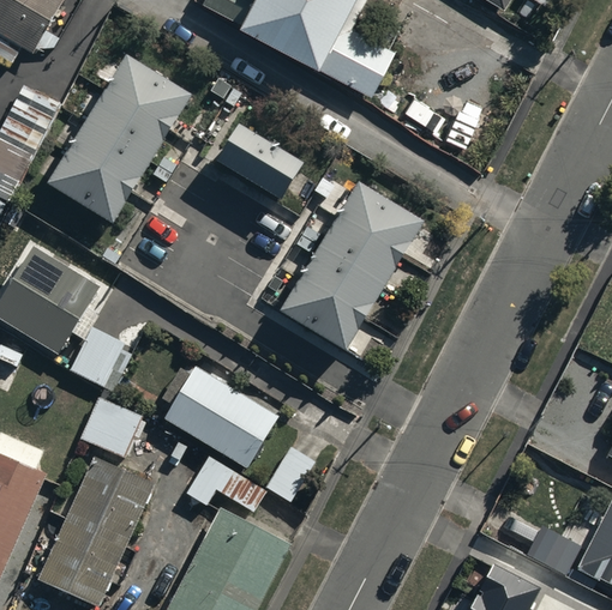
[(0,54),(18,65),(55,0),(0,0),(0,54)]
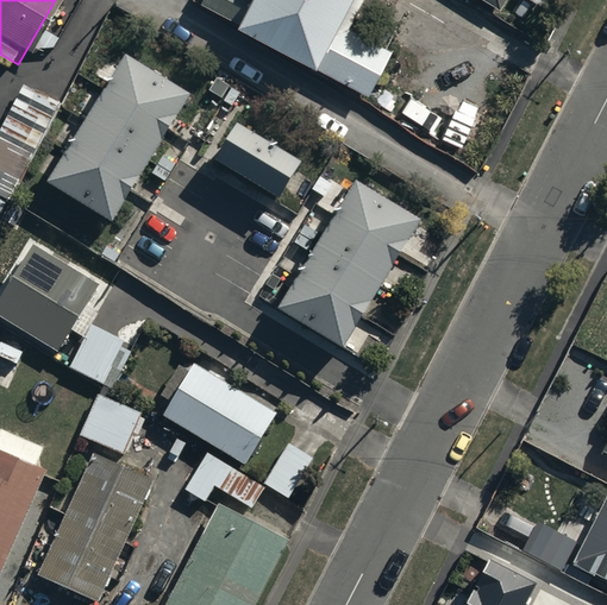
[(238,0),(230,17),(363,92),(387,49),(343,24),(356,0),(238,0)]
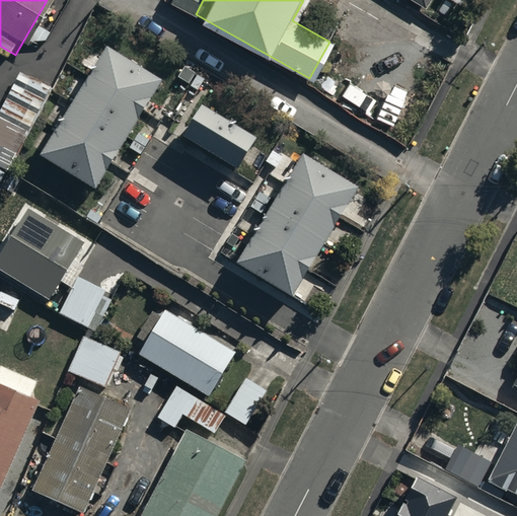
[(106,45),(40,153),(94,188),(162,79),(106,45)]
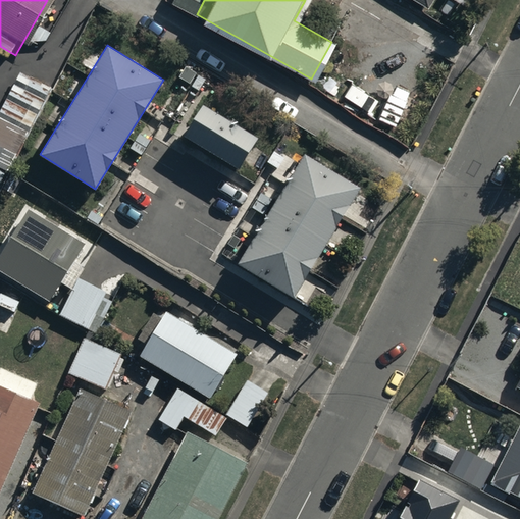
[(7,172),(50,90),(19,73),(0,111),(0,182),(5,171),(7,172)]
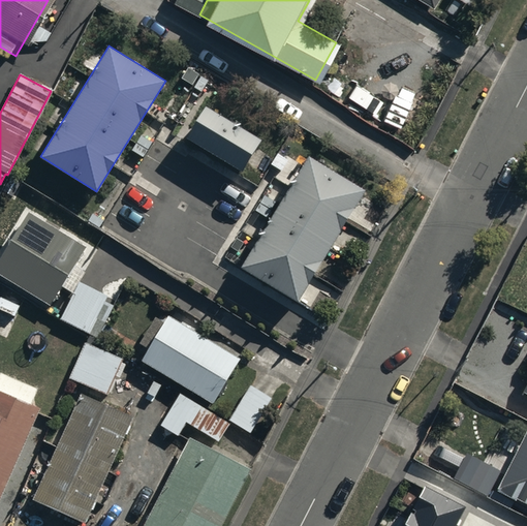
[(205,105),(186,135),(241,171),(260,138),(205,105)]
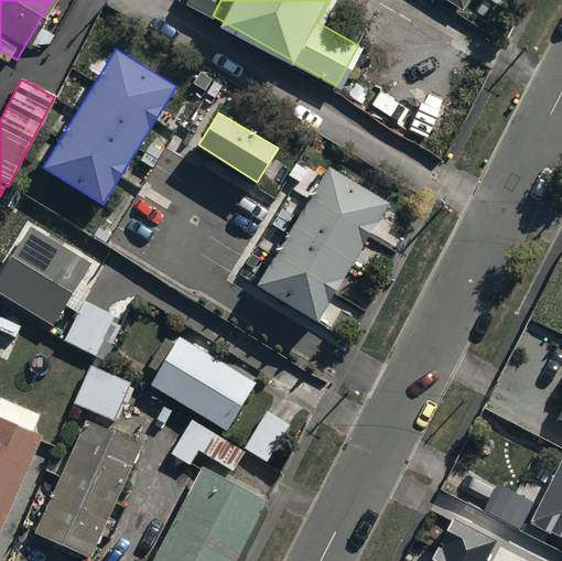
[(327,164),(257,282),(319,319),(388,201),(327,164)]
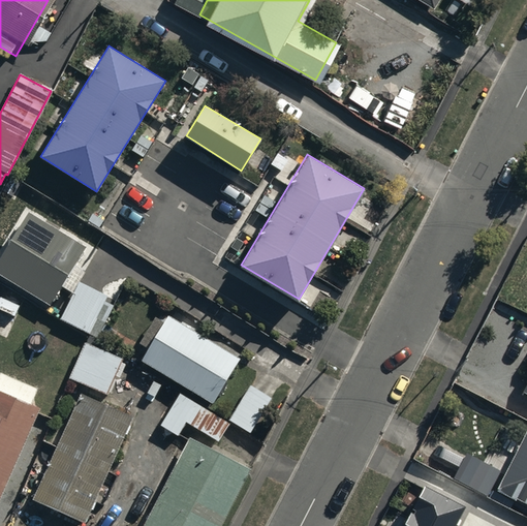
[(29,215),(0,265),(0,278),(47,306),(82,246),(29,215)]
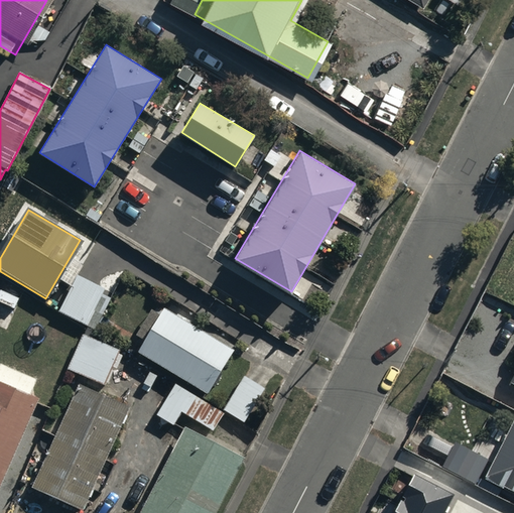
[(78,280),(59,312),(84,326),(101,293),(78,280)]
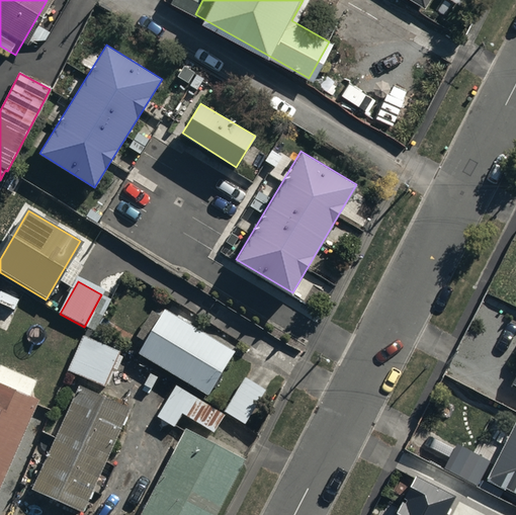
[(165,315),(142,356),(206,393),(230,351),(165,315)]
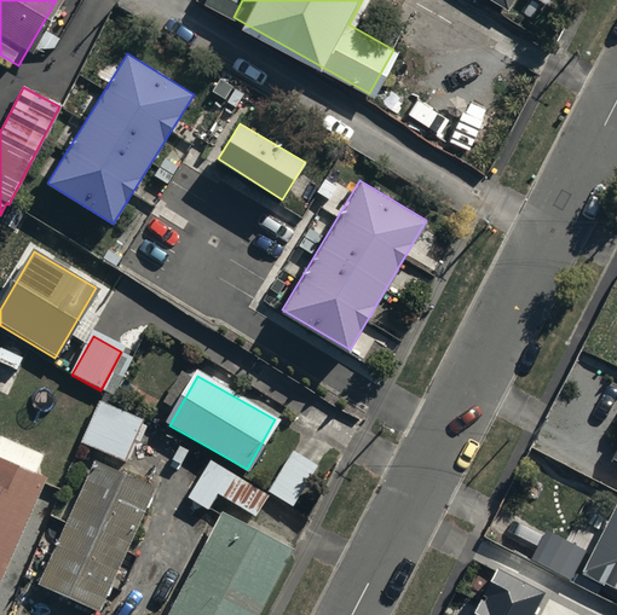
[(82,439),(120,459),(139,423),(102,402),(82,439)]
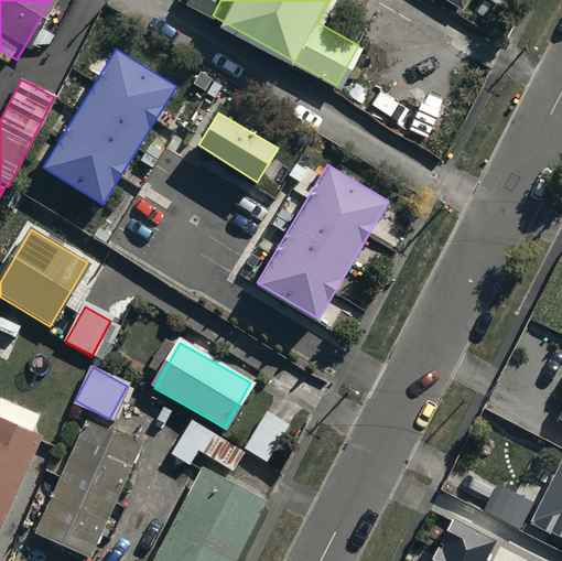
[(561,395),(552,414),(561,420),(561,395)]
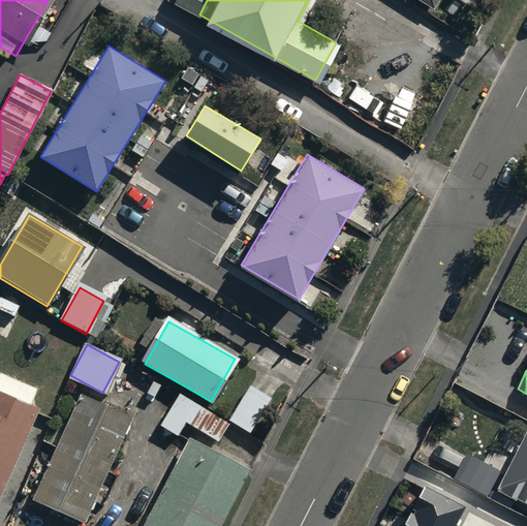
[(269,399),(250,388),(229,420),(248,432),(269,399)]
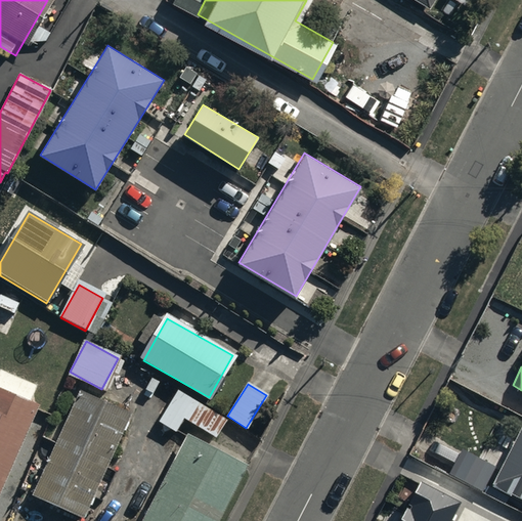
[(132,414),(77,388),(29,487),(84,514),(132,414)]
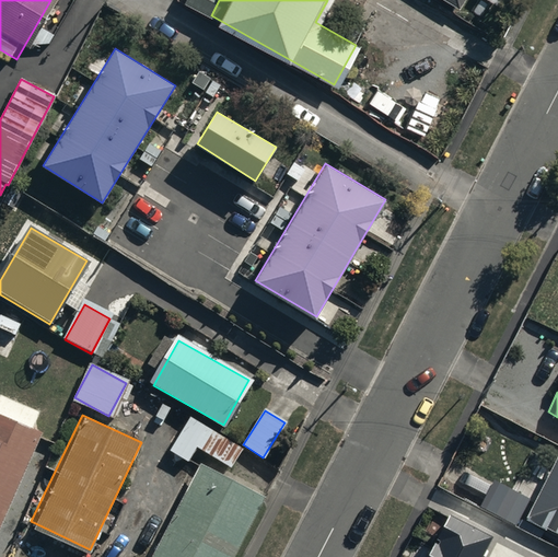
[(0,529),(39,432),(0,416),(0,529)]
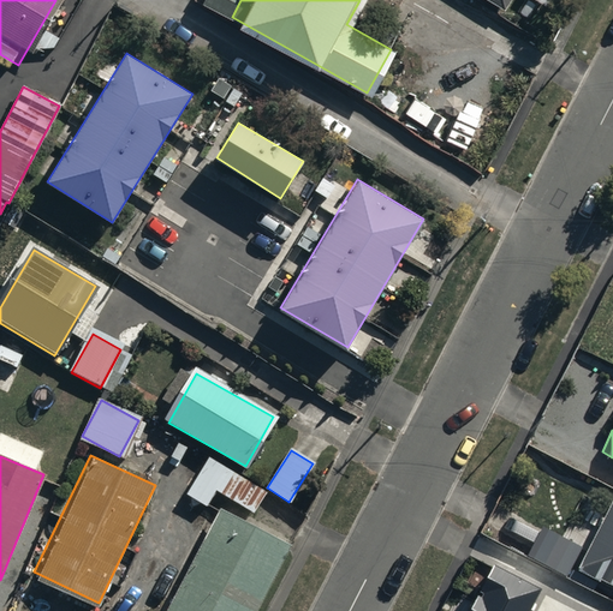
[(265,493),(208,460),(186,495),(204,505),(214,490),(254,513),(265,493)]
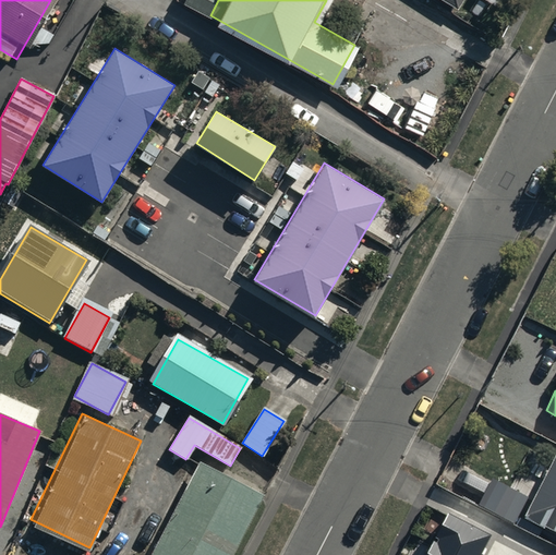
[(555,457),(554,457),(523,518),(555,533),(555,457)]
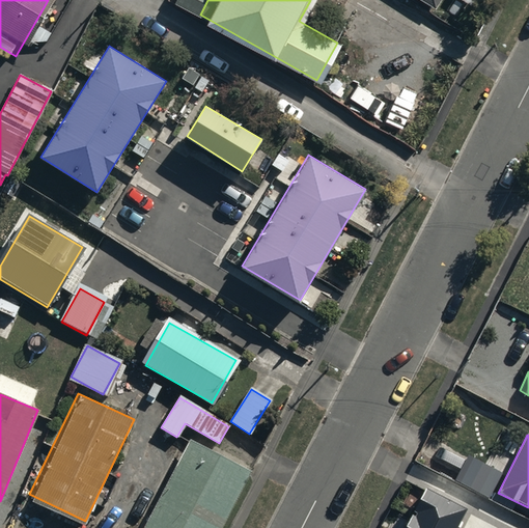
[(189,440),(139,527),(220,527),(250,473),(189,440)]
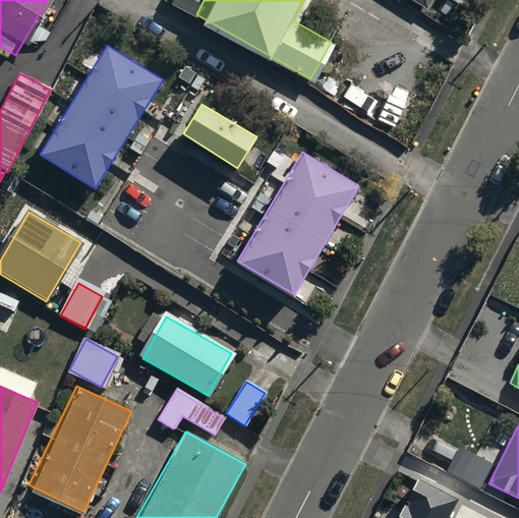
[(479,488),(491,467),(454,448),(443,470),(479,488)]
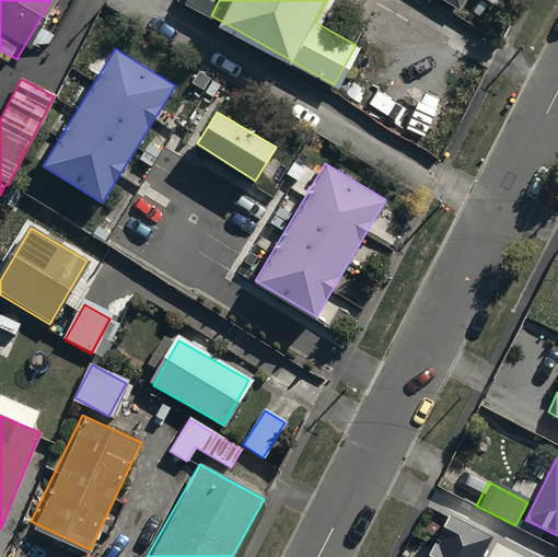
[(481,556),(490,540),(449,518),(436,543),(439,545),(437,547),(433,546),(428,556),(481,556)]
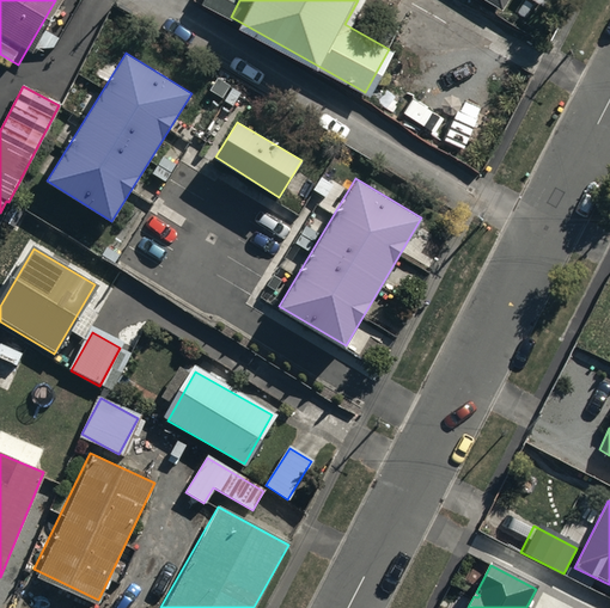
All buildings are outlined.
